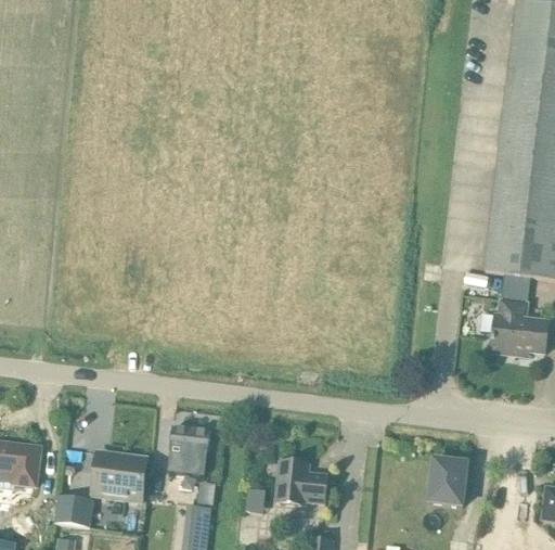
[(554,3),(526,0),(516,0),(485,268),(504,271),(502,296),(500,296),(498,311),(494,311),(490,350),(527,355),(528,349),(545,352),(549,318),(527,315),(528,299),(527,299),(529,273),(554,277),(554,3)]
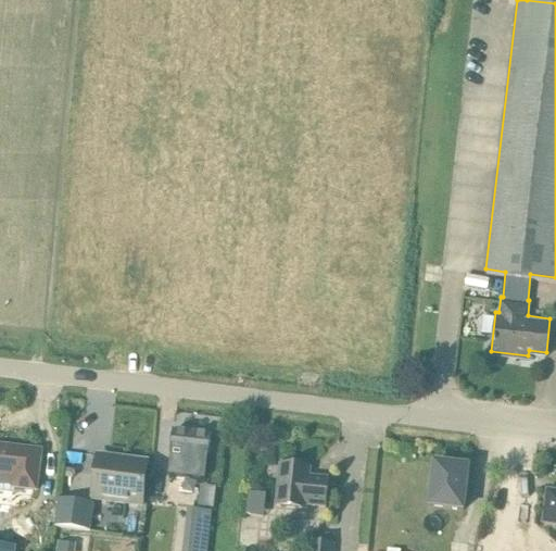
[(171,449),(168,466),(173,466),(205,471),(210,429),(173,425),(171,449)]
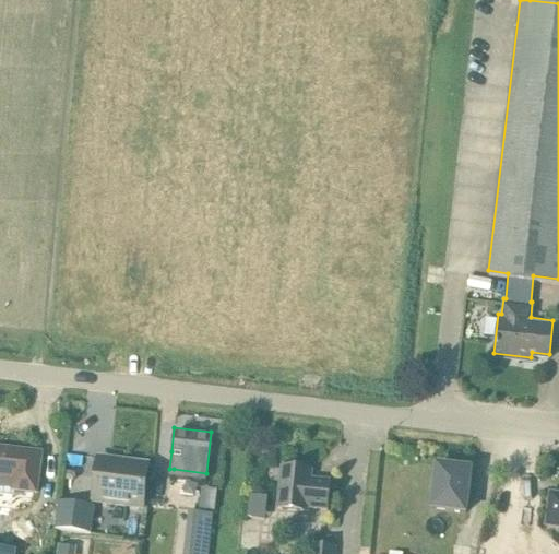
[(36,491),(40,449),(0,444),(0,490),(9,491),(10,486),(36,491)]
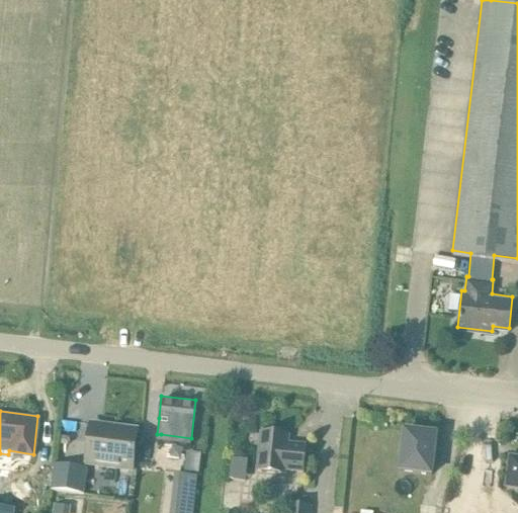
[(91,421),(86,460),(132,465),(136,426),(91,421)]
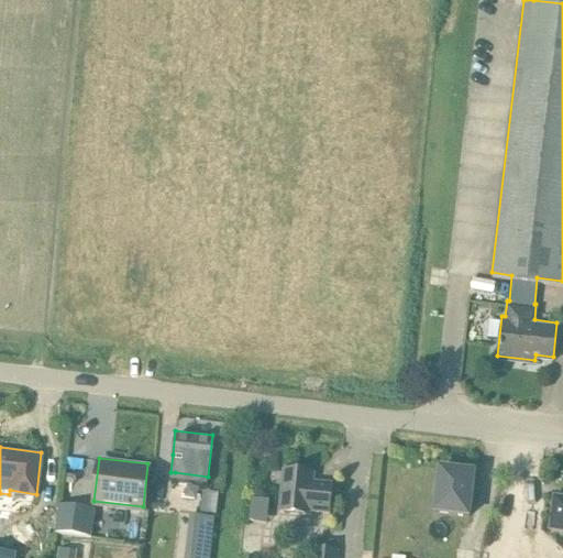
[(440,462),(435,510),(471,512),(475,465),(440,462)]
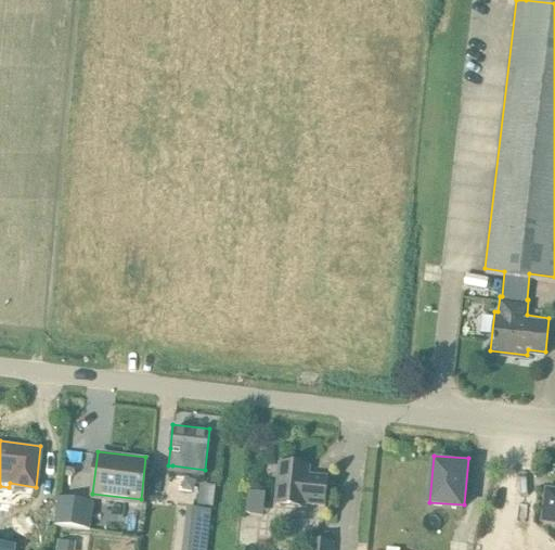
[(324,501),(327,472),(309,470),(309,461),(279,458),(275,499),(305,502),(306,499),(324,501)]
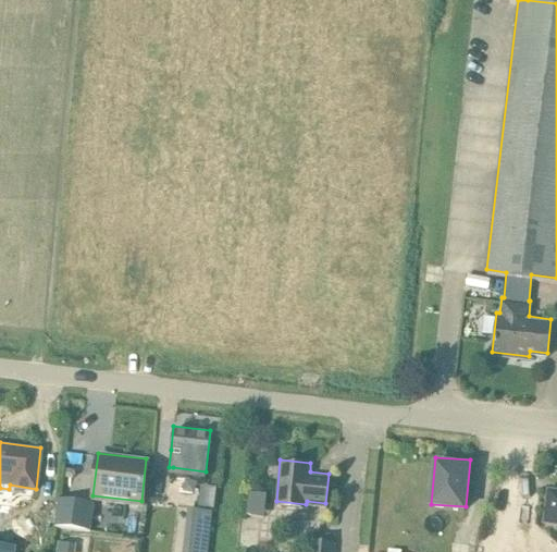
[(200,482),(198,503),(213,504),(215,483),(200,482)]
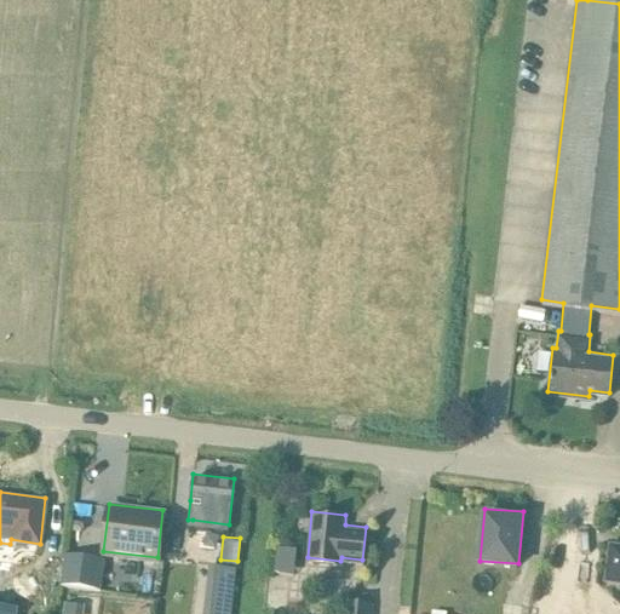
[(619,543),(610,541),(607,577),(619,577),(619,543)]
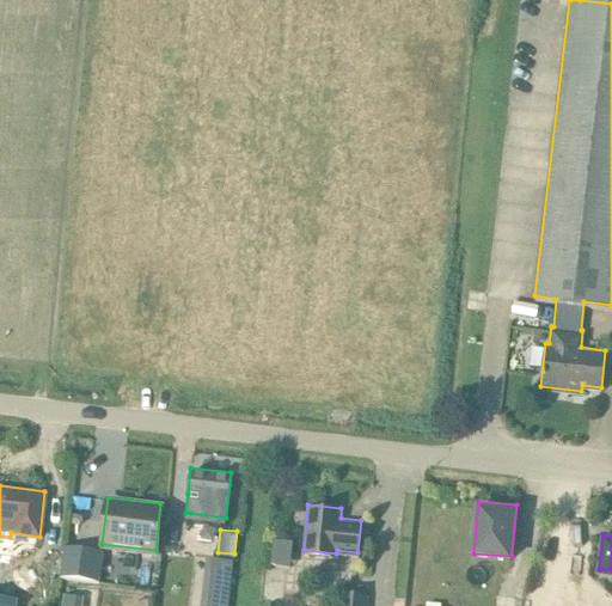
[(98,579),(102,549),(63,544),(60,573),(98,579)]
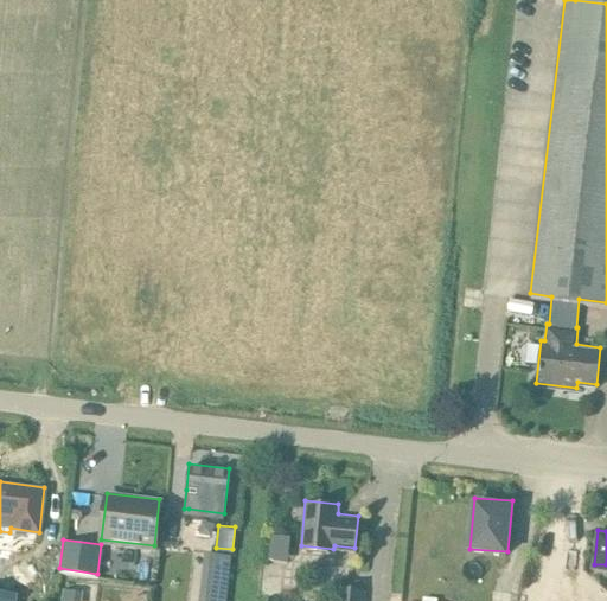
[(227,600),(232,552),(203,549),(197,600),(227,600)]
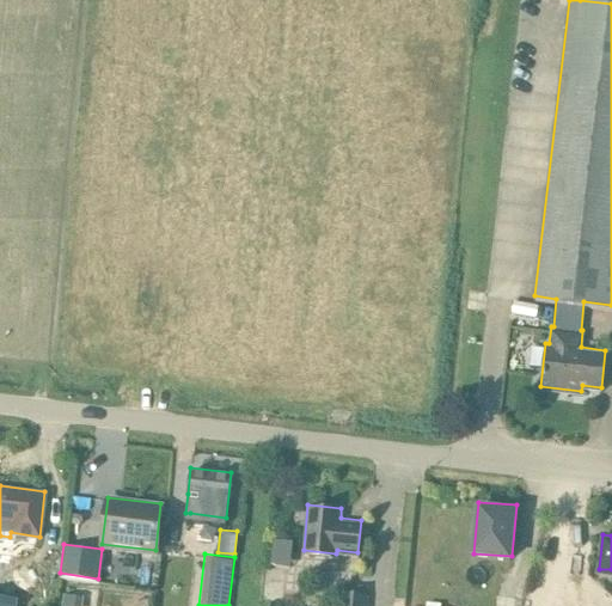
[(367,593),(367,585),(344,582),(343,591),(341,591),(338,605),(366,605),(367,593)]
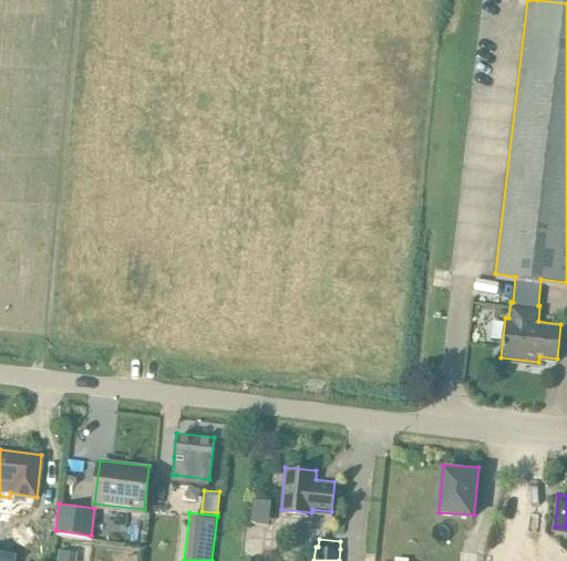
[(0,550),(0,560),(14,560),(16,552),(0,550)]
